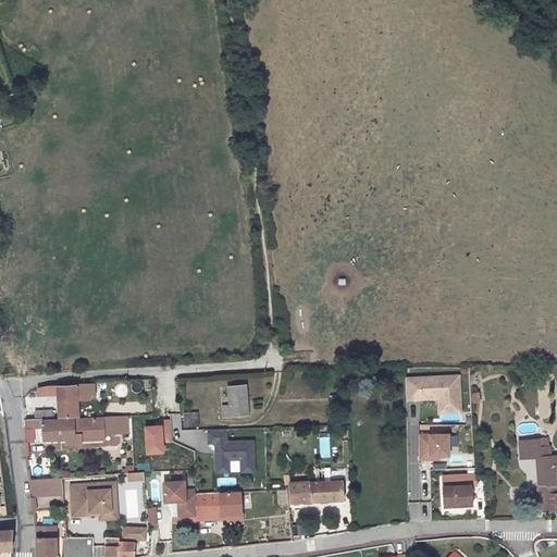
[(458,374),(404,376),(404,403),(435,401),(435,416),(460,415),(458,374)]
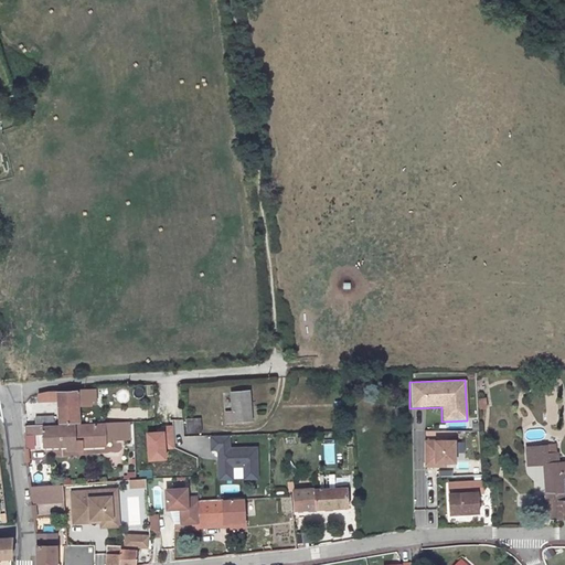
[(251,422),(248,390),(228,391),(230,411),(221,412),(222,424),(251,422)]
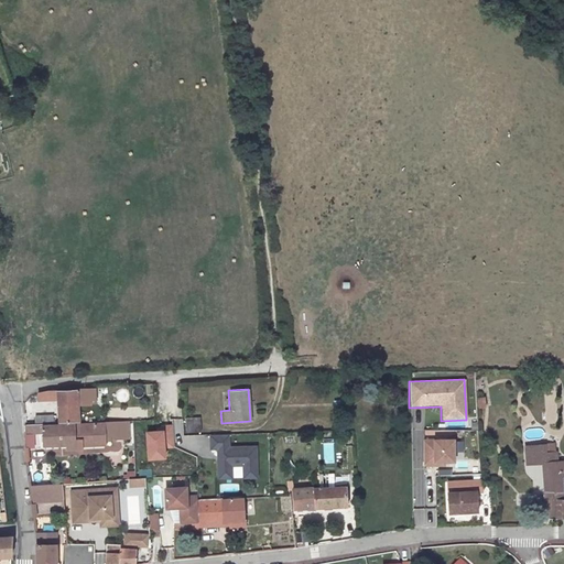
[(69,393),(51,397),(52,402),(71,401),(72,419),(90,418),(89,405),(100,404),(100,402),(107,402),(105,390),(69,393)]
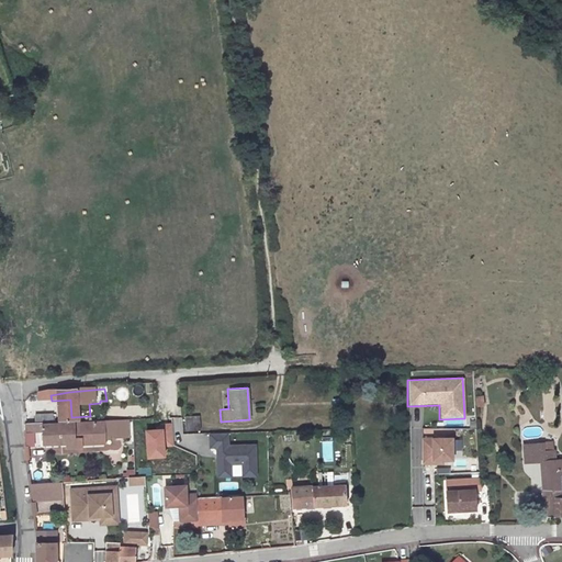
[(66,420),(66,412),(48,412),(48,420),(66,420)]
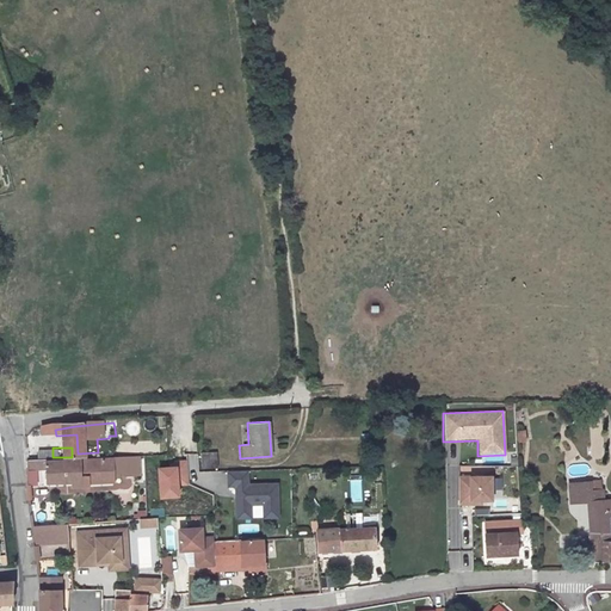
[(202,469),(218,468),(217,451),(201,451),(202,469)]
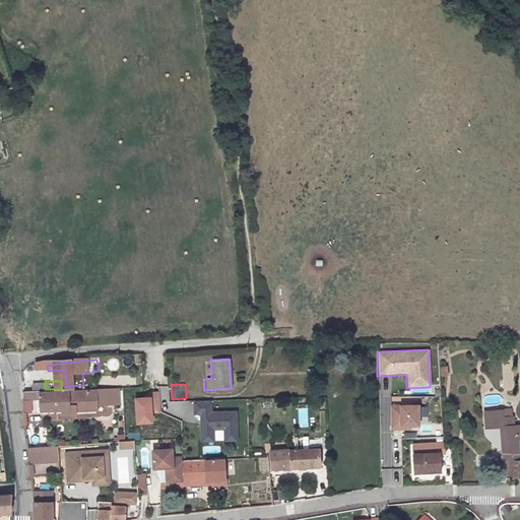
[(45,389),(36,390),(37,397),(52,397),(53,408),(108,406),(108,386),(93,387),(93,390),(61,391),(61,389),(45,389)]
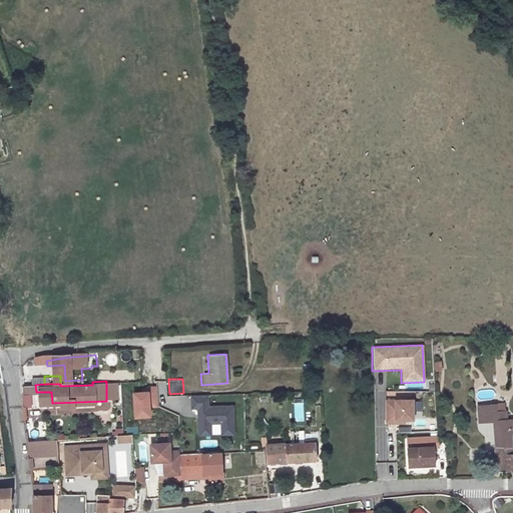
[(208,406),(207,395),(190,395),(190,409),(196,409),(196,437),(210,436),(210,425),(219,425),(219,437),(233,437),(232,405),(208,406)]
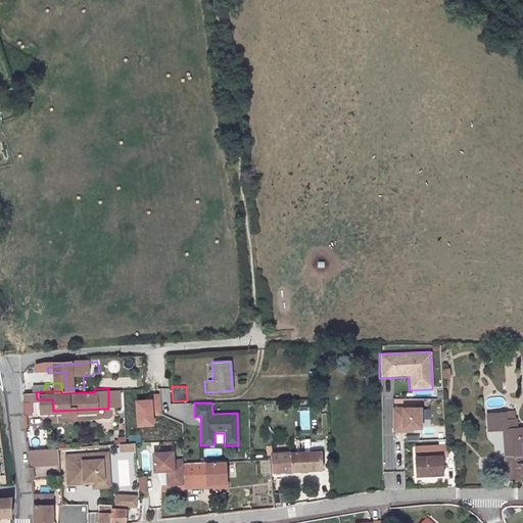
[(420,407),(391,408),(391,434),(412,433),(412,430),(421,430),(420,407)]
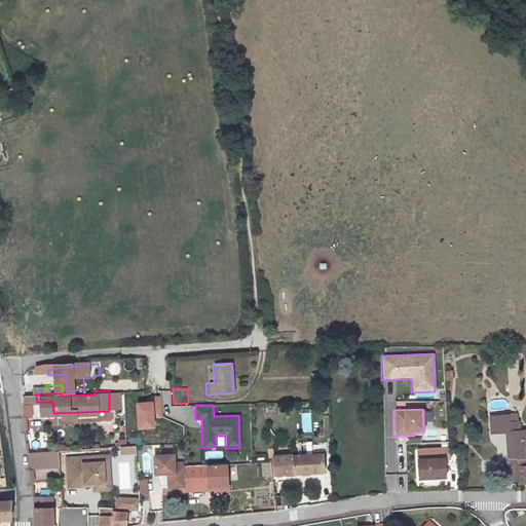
[(513,412),(514,420),(524,419),(523,411),(513,412)]
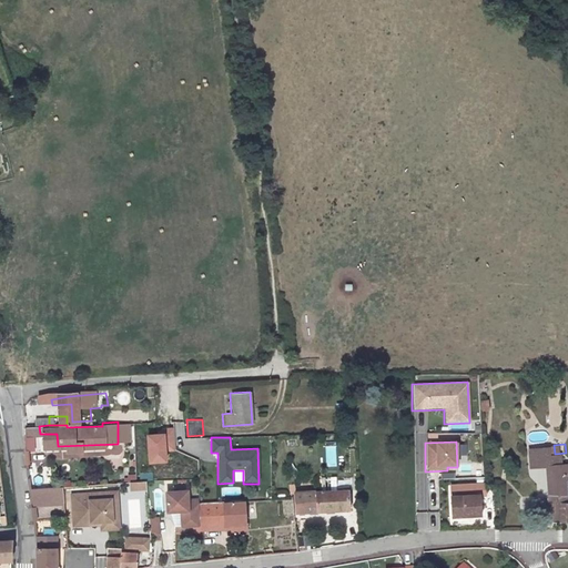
[(554,445),(537,447),(539,465),(555,464),(556,464),(555,454),(554,445)]
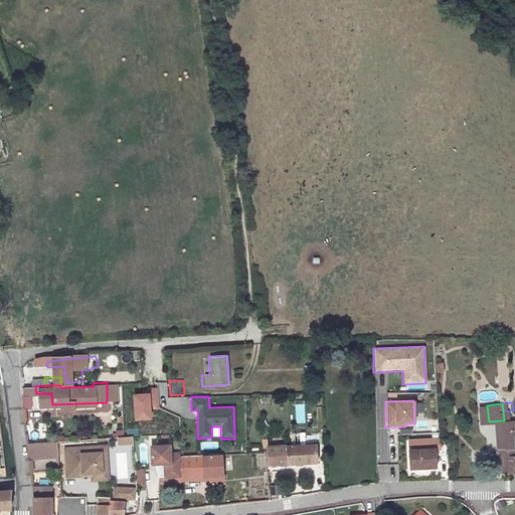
[(514,420),(513,410),(503,411),(504,420),(510,420),(514,420)]
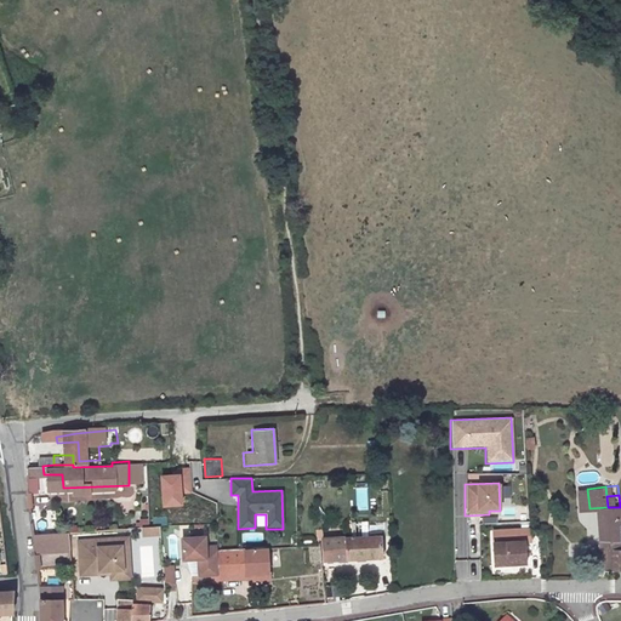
[(617,527),(609,528),(609,540),(614,540),(614,536),(620,536),(620,506),(620,507),(615,507),(617,527)]
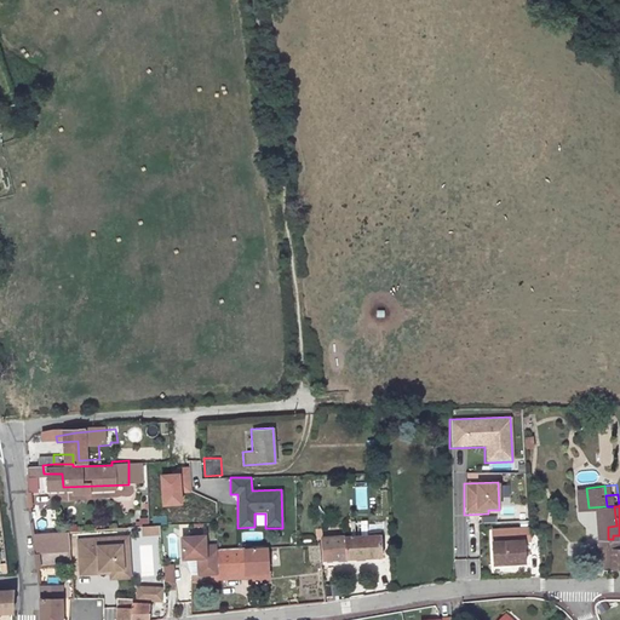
[(607,506),(606,506),(608,527),(616,526),(614,506),(607,506)]
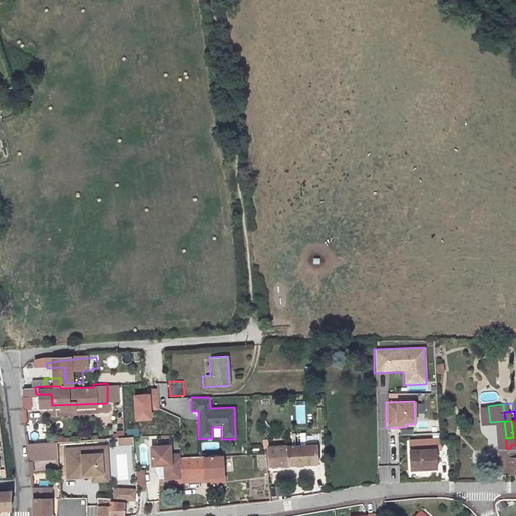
[(387,433),(388,457),(397,456),(396,433),(387,433)]
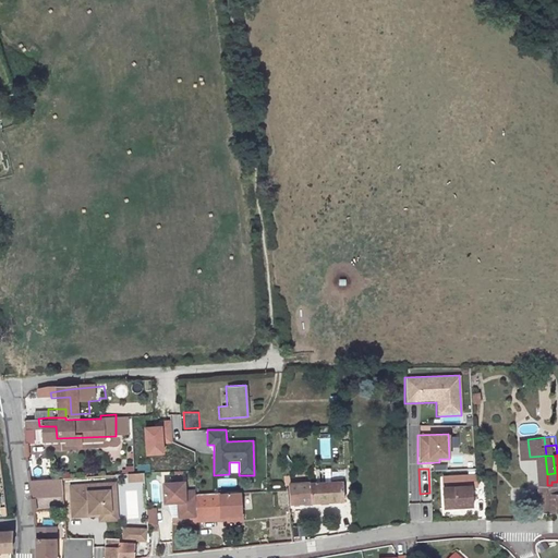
[(76,473),(44,476),(45,490),(67,488),(68,489),(76,488),(76,473)]
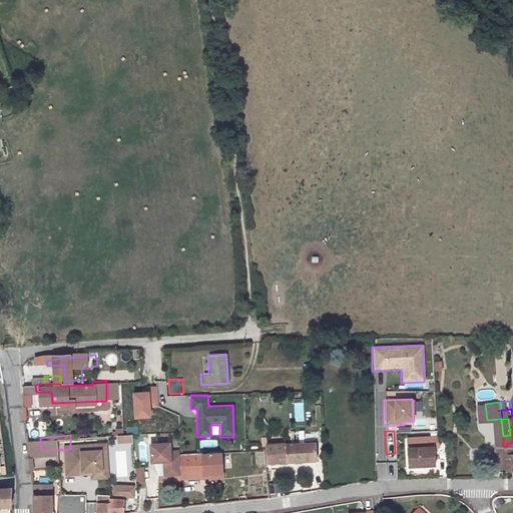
[(417,437),(417,461),(441,462),(441,445),(445,445),(444,437),(417,437)]
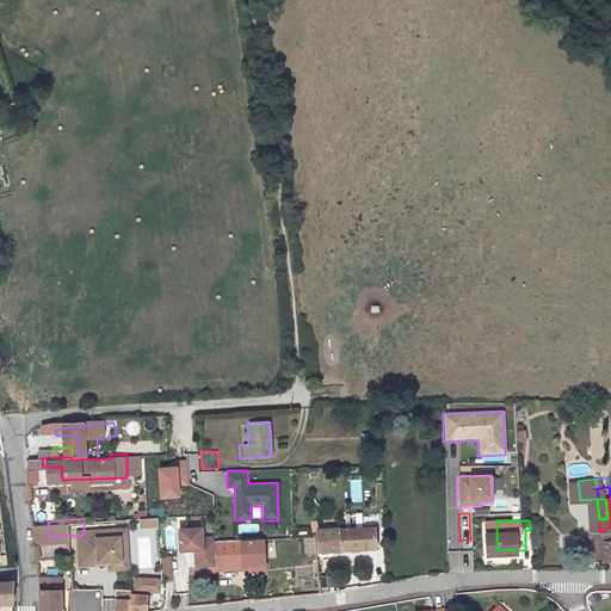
[(383,522),(376,522),(327,525),(327,545),(384,542),(383,522)]
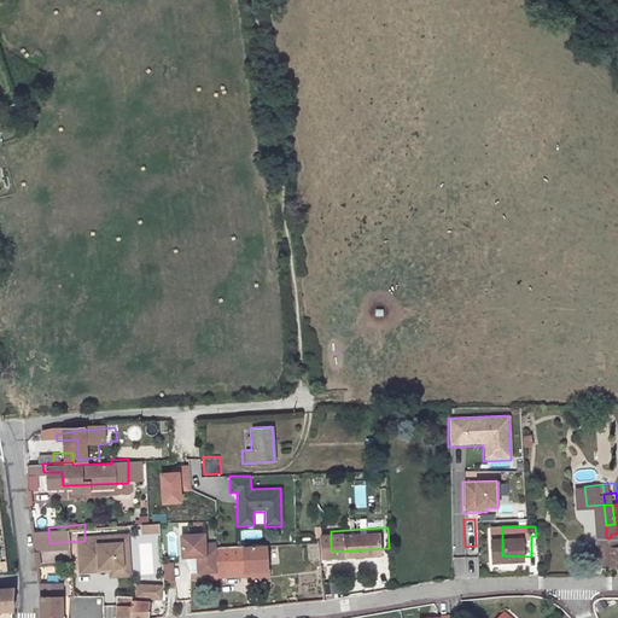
[(135,530),(93,531),(93,565),(114,565),(112,561),(123,561),(123,564),(143,564),(143,543),(135,543),(135,530)]
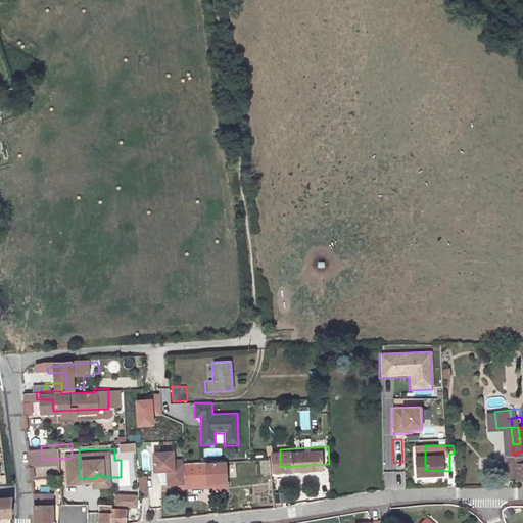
[(511,475),(513,475),(522,476),(522,452),(517,452),(517,455),(513,455),(511,475)]
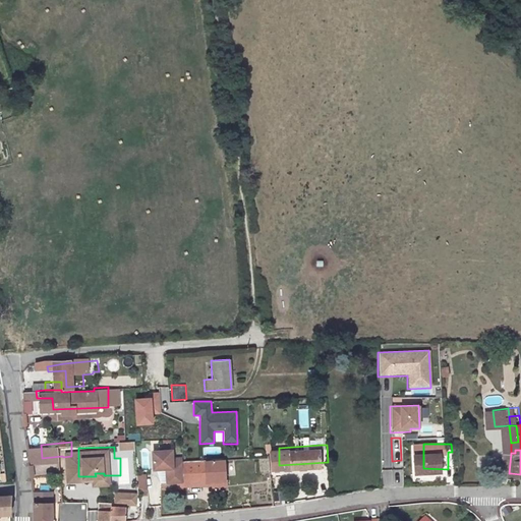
[(266,452),(267,464),(276,463),(275,452),(266,452)]
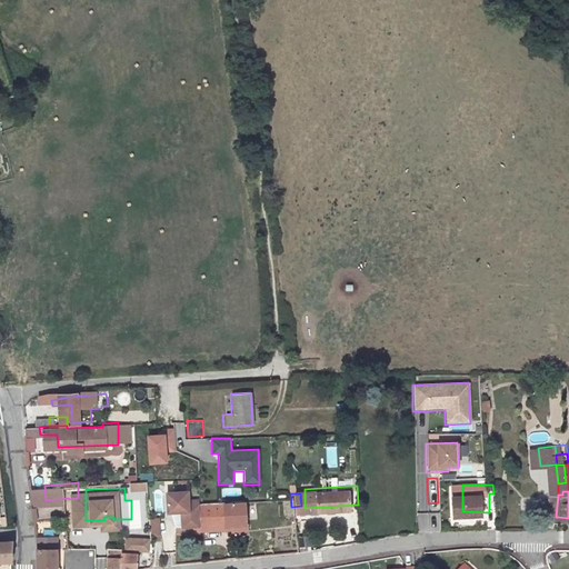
[(233,496),(207,496),(208,505),(208,515),(232,515),(232,518),(239,518),(239,525),(253,525),(253,497),(233,497),(233,496)]
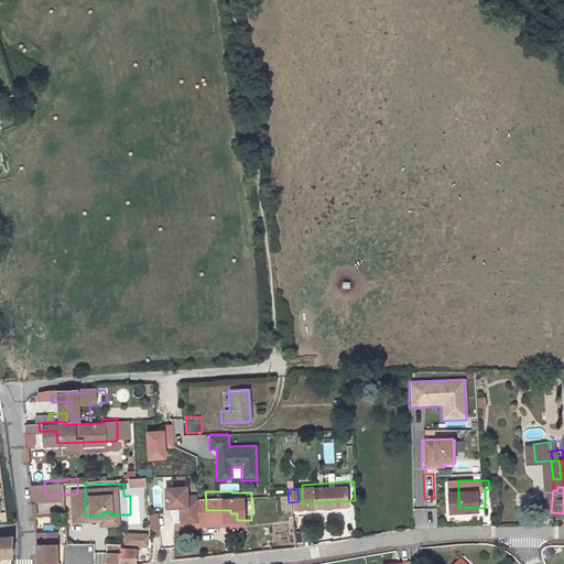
[(434,498),(424,499),(425,516),(435,516),(434,498)]
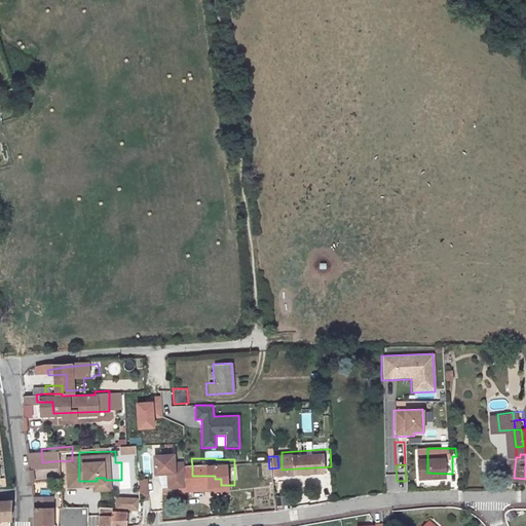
[(192,466),(177,468),(177,481),(182,480),(193,479),(192,476),(192,466)]
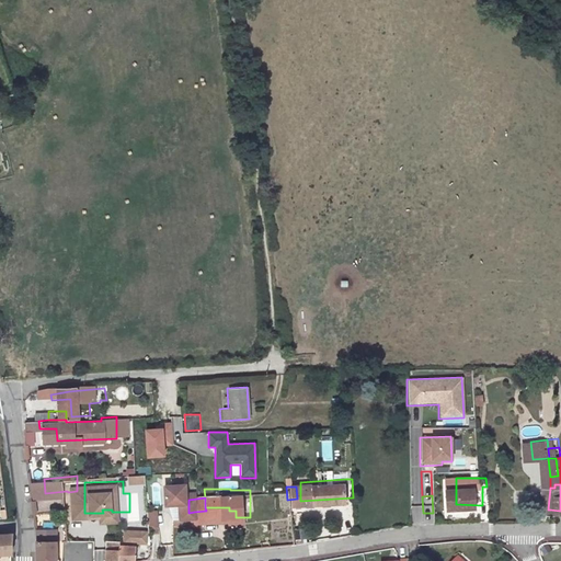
[(67,524),(47,524),(47,540),(46,560),(66,560),(67,524)]
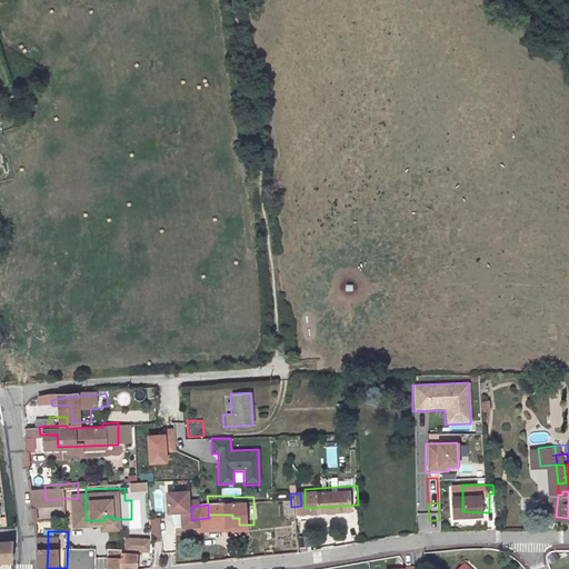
[(160,535),(137,532),(136,543),(159,546),(160,535)]
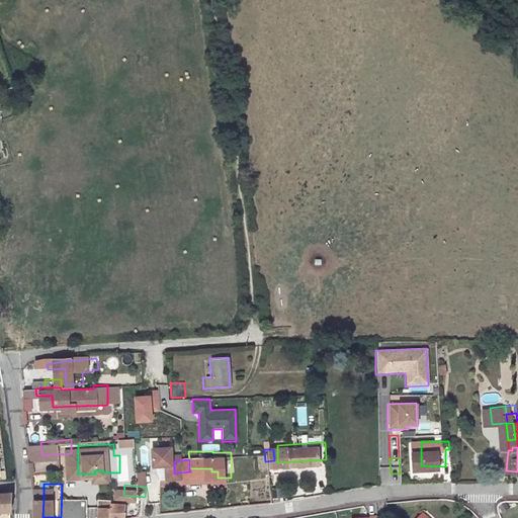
[(11,494),(0,494),(0,512),(11,511),(11,494)]
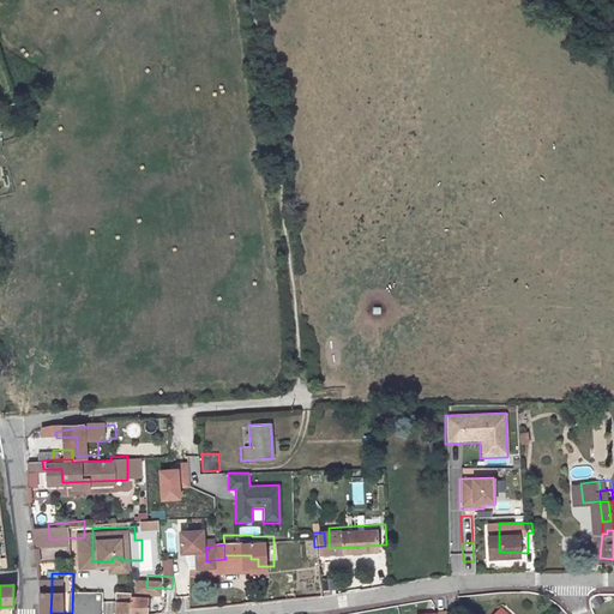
[(127,595),(126,611),(157,608),(156,590),(140,590),(140,591),(137,590),(137,595),(127,595)]
